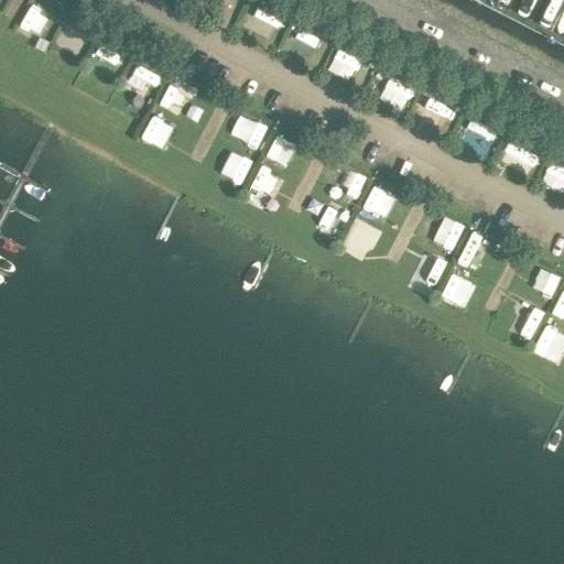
[(54,44),(72,56),(85,36),(67,24),(54,44)]
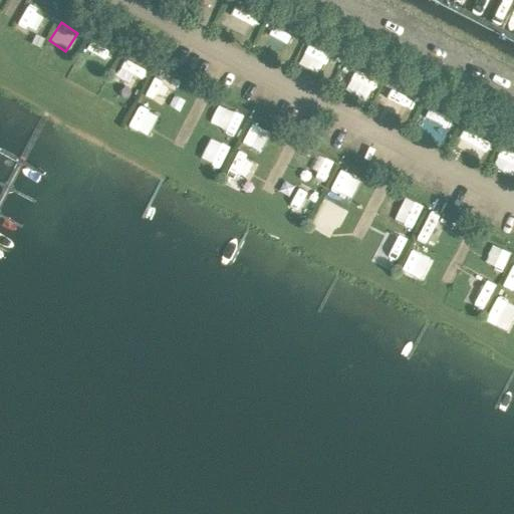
[(307,44),(298,63),(321,73),(330,54),(307,44)]
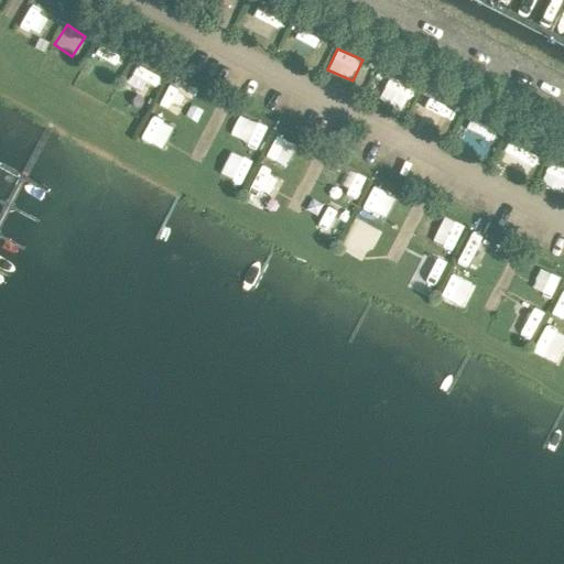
[(387,75),(376,99),(403,112),(415,88),(387,75)]
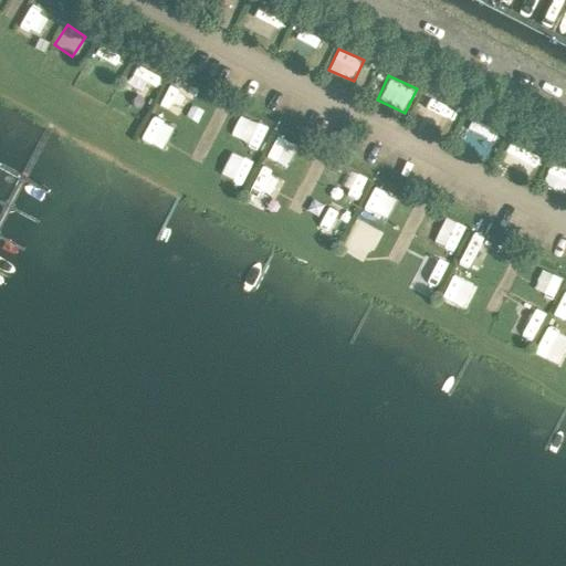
[(163,150),(173,127),(150,117),(140,140),(163,150)]
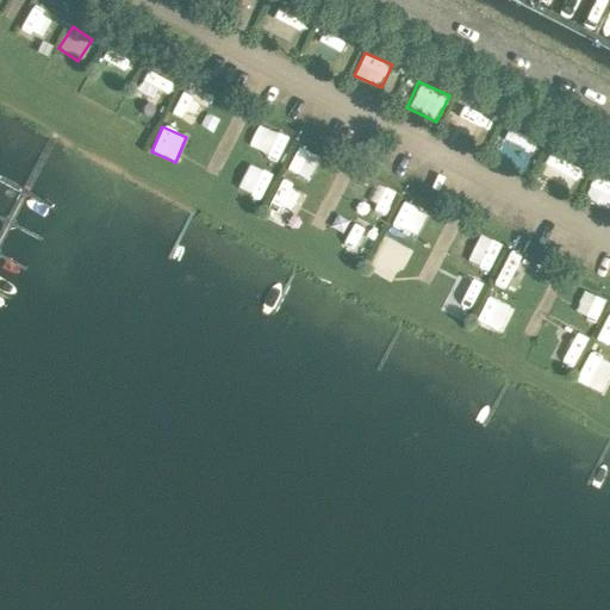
[(545,179),(571,188),(582,163),(555,153),(545,179)]
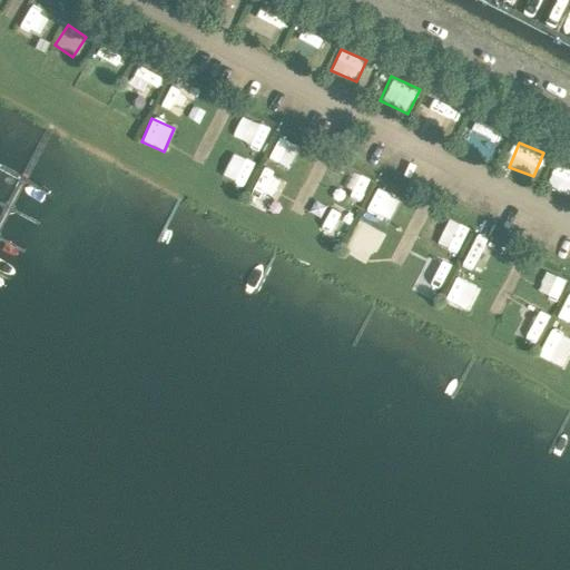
[(269,166),(291,169),(294,149),(273,145),(269,166)]
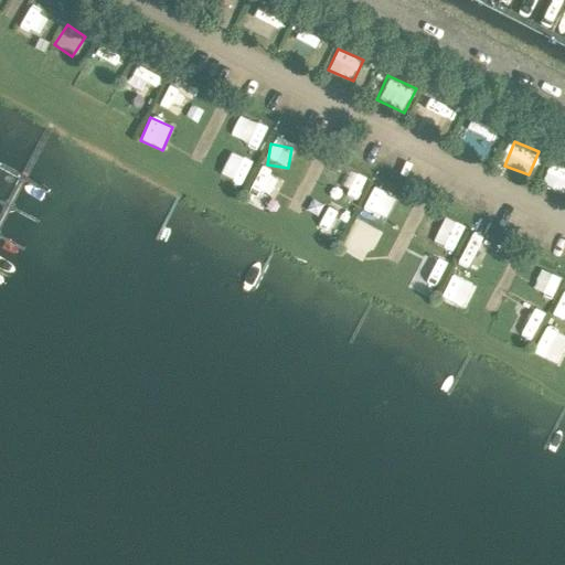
[(221,172),(243,182),(253,161),(231,151),(221,172)]
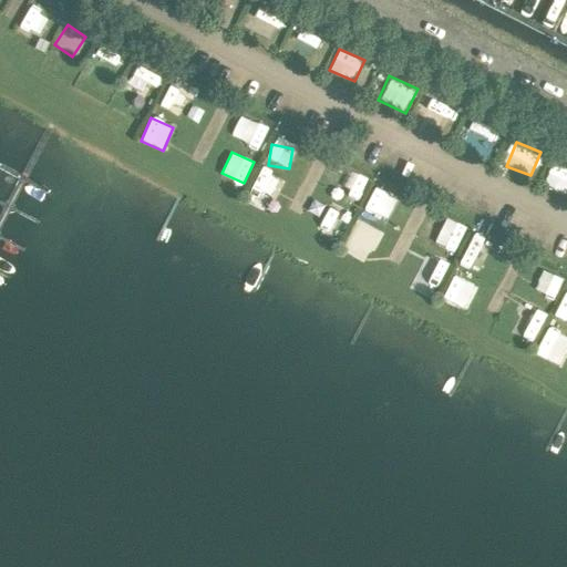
[(334,193),(358,203),(369,179),(346,168),(334,193)]
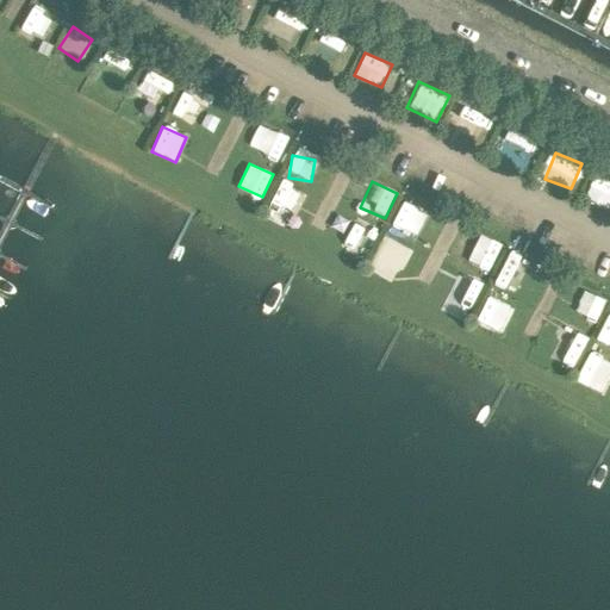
[(292,224),(304,197),(280,186),(267,212),(292,224)]
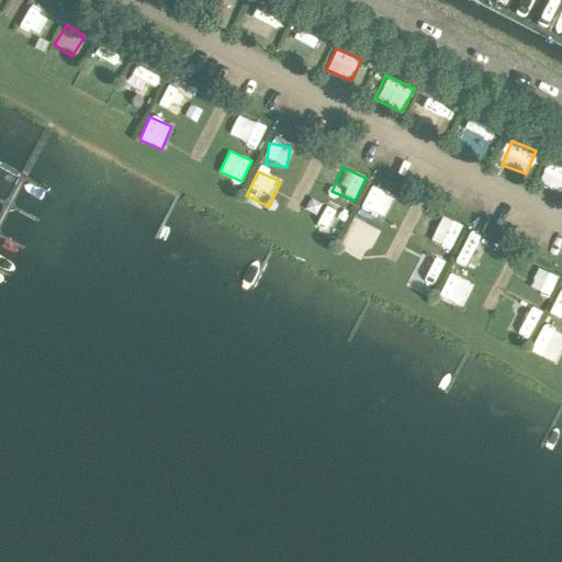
[(370,189),(361,208),(380,216),(389,199),(370,189)]
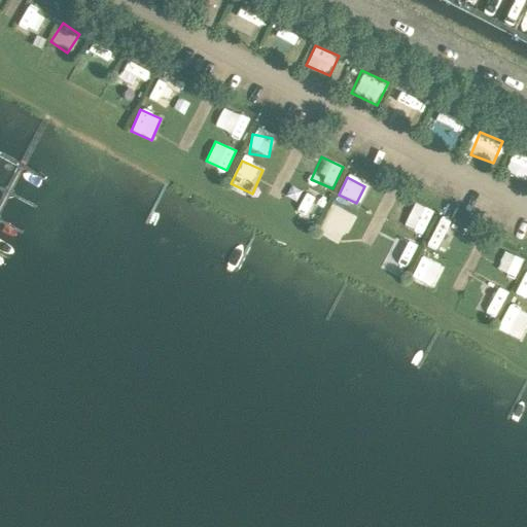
[(423,236),(435,214),(418,204),(406,225),(423,236)]
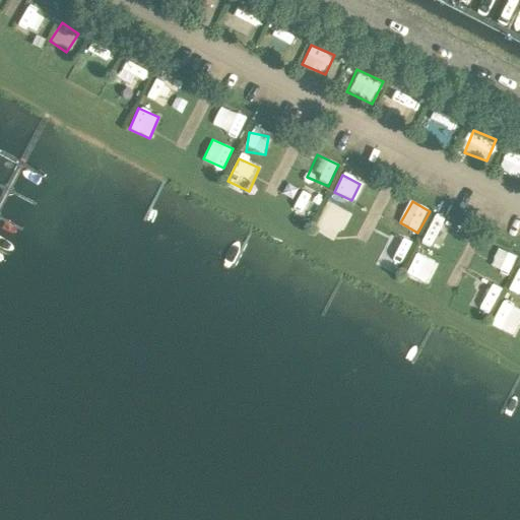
[(328,206),(315,230),(334,240),(346,216),(328,206)]
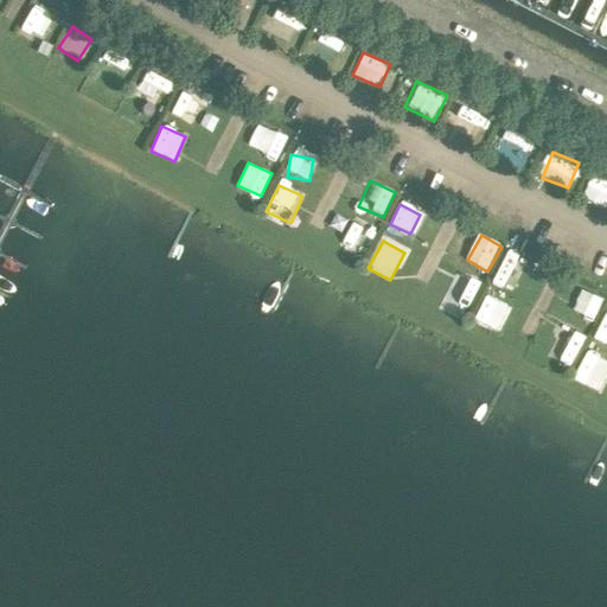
[(457,273),(442,304),(466,313),(480,282),(457,273)]
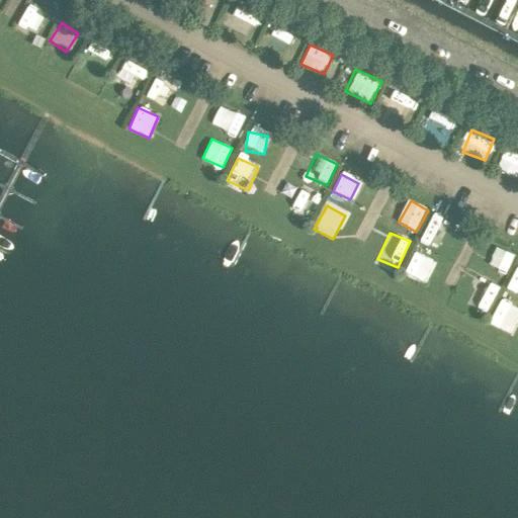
[(505,277),(517,254),(508,249),(496,272),(505,277)]
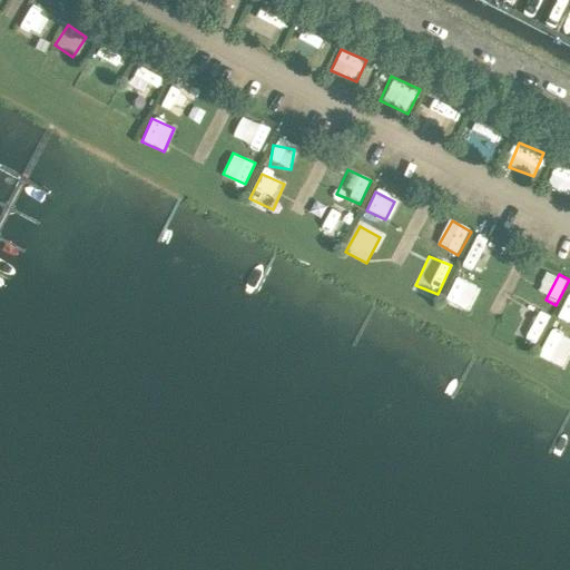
[(444,304),(465,314),(475,293),(454,283),(444,304)]
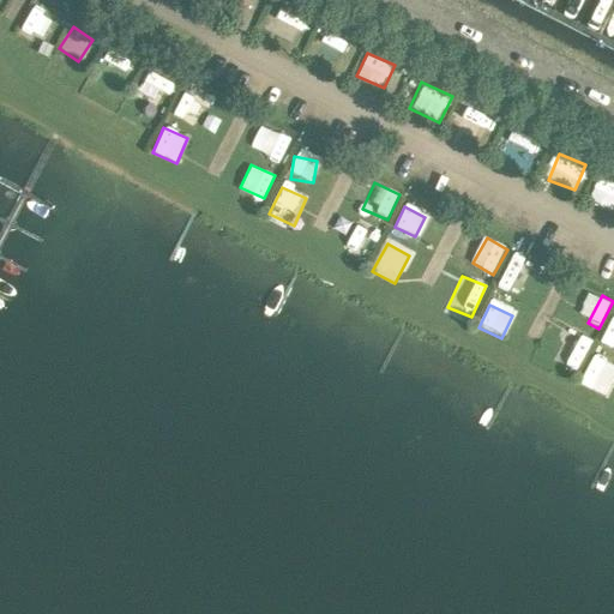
[(613,347),(613,315),(603,343),(613,347)]
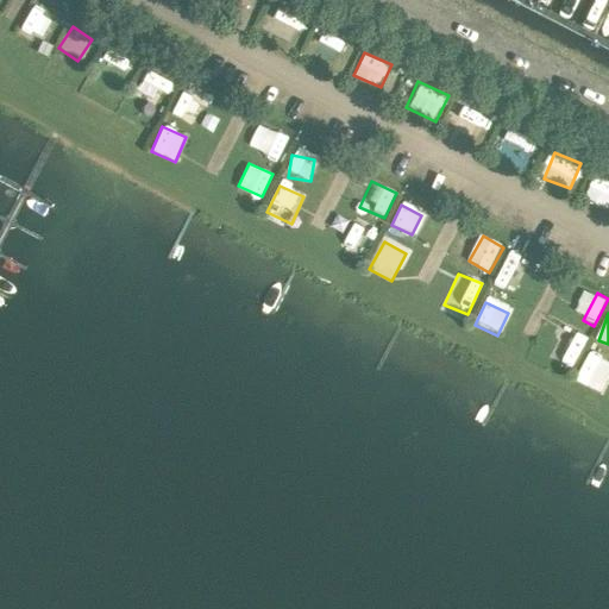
[(581,380),(606,388),(608,376),(608,357),(589,351),(581,380)]
